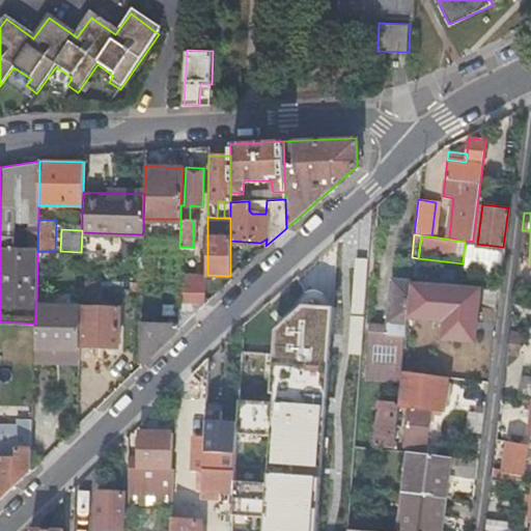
[(477,244),(465,242),(463,263),(462,275),(499,279),(503,247),(477,244)]
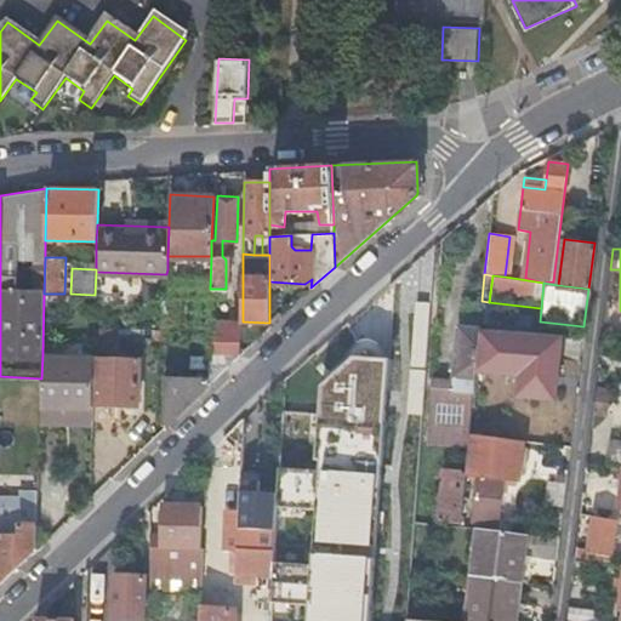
[(243,322),(243,317),(209,315),(208,377),(206,387),(243,353),(243,322)]
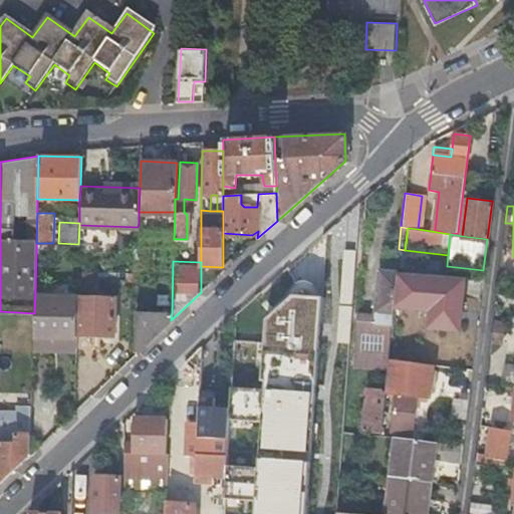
[(394,308),(397,274),(378,272),(373,323),(355,322),(355,327),(352,368),(388,371),(389,360),(392,329),(394,308)]
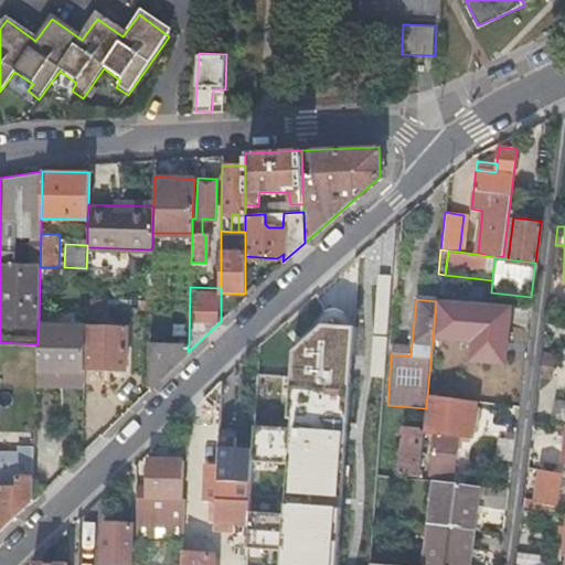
[(509,310),(436,301),(433,339),(472,342),(470,362),(503,365),(509,310)]
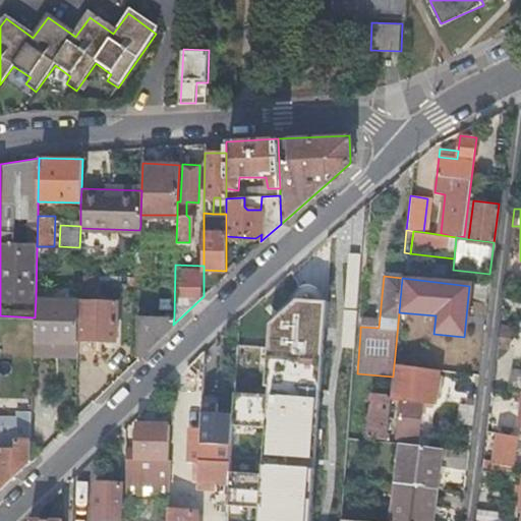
[(77,338),(78,299),(36,297),(35,317),(34,338),(77,339),(77,338)]
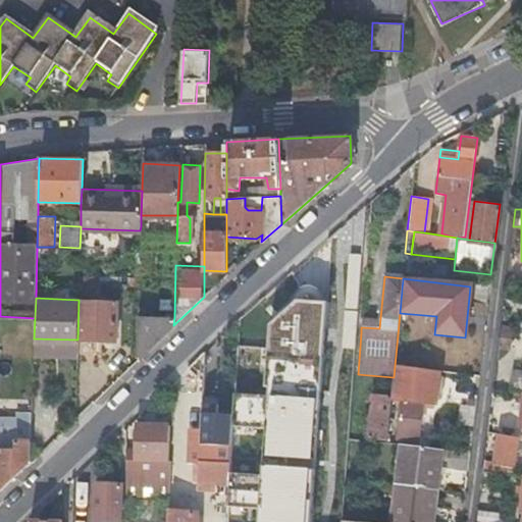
[(116,301),(79,300),(77,338),(116,340),(116,301)]
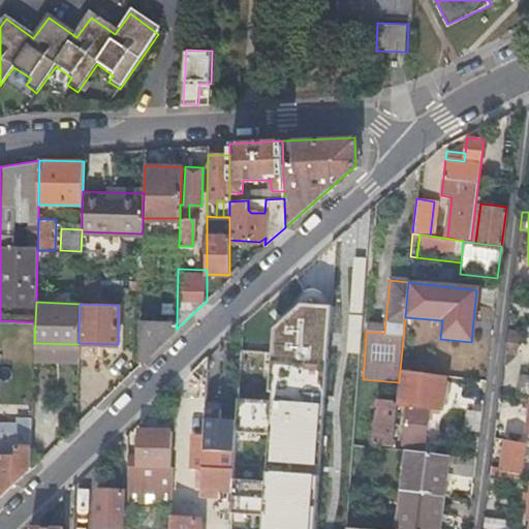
[(315,528),(331,308),(301,306),(273,331),(242,330),(241,352),(272,354),(270,394),(274,394),(274,403),(238,401),(236,434),(268,435),(266,483),(234,481),(231,515),(263,516),(262,528),(315,528)]
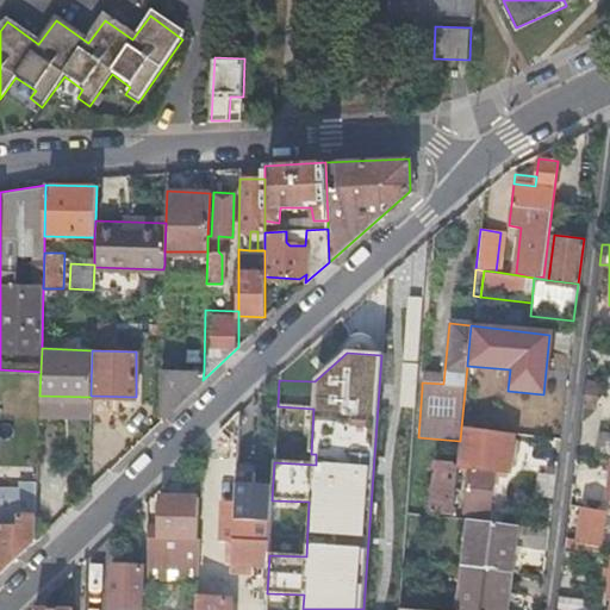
[(203,380),(204,371),(161,369),(160,422),(203,380)]
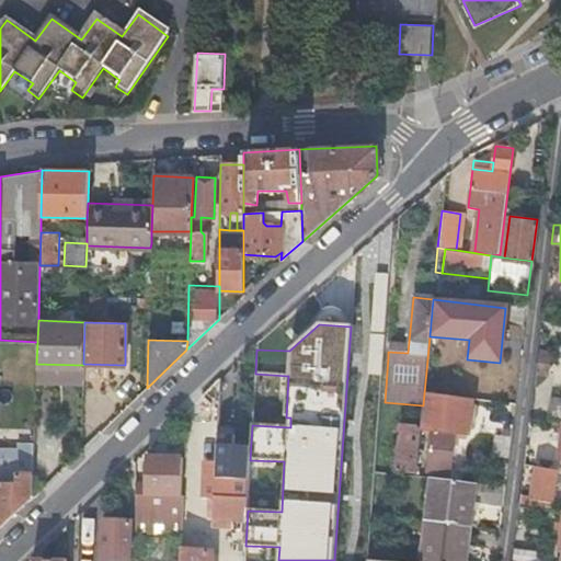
[(253,404),(254,384),(242,382),(240,430),(224,430),(222,461),(236,462),(236,478),(249,479),(250,460),(252,425),(253,404)]
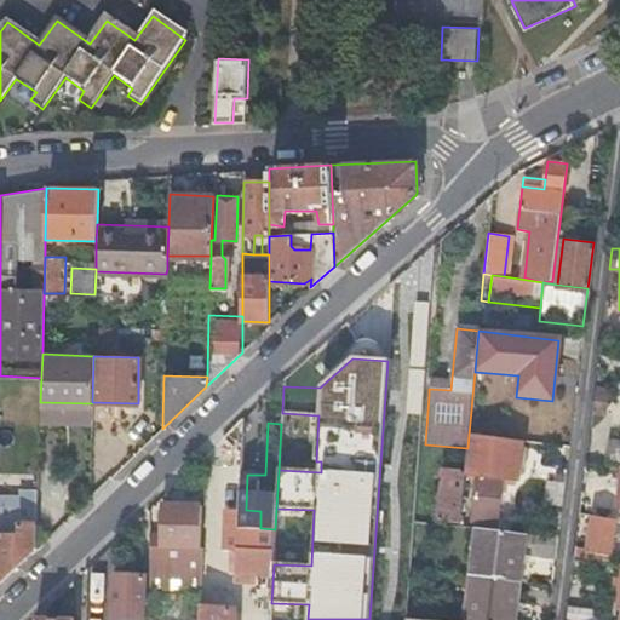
[(504,438),(469,435),(468,448),(465,472),(478,474),(474,521),(495,523),(499,482),(514,484),(515,478),(520,441),(504,438)]
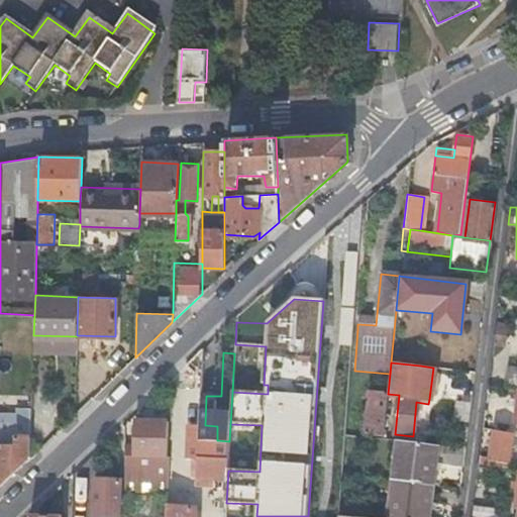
[(516,368),(507,367),(503,386),(516,387),(516,368)]
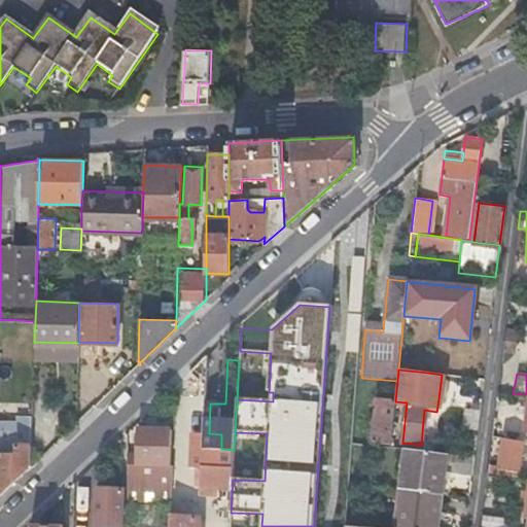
[(390,447),(395,401),(376,399),(372,444),(390,447)]
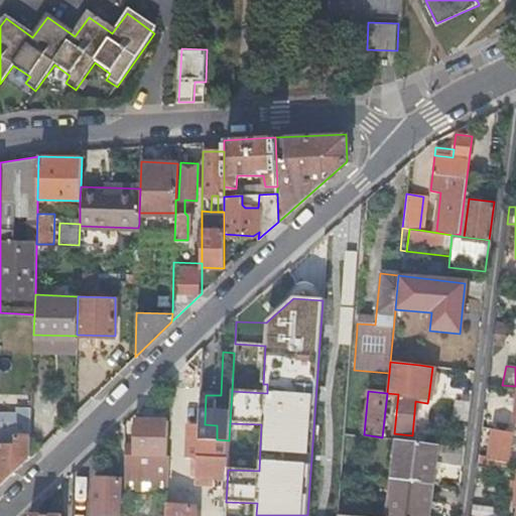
[(166,480),(167,455),(165,455),(167,419),(134,419),(132,446),(125,446),(124,480),(166,480)]
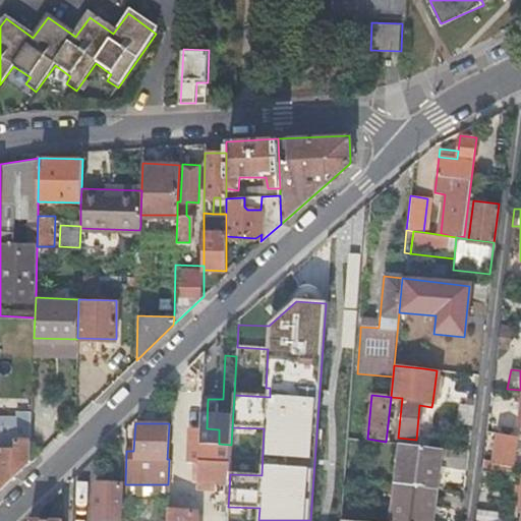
[(207,428),(200,427),(200,430),(199,443),(219,444),(219,429),(207,428)]
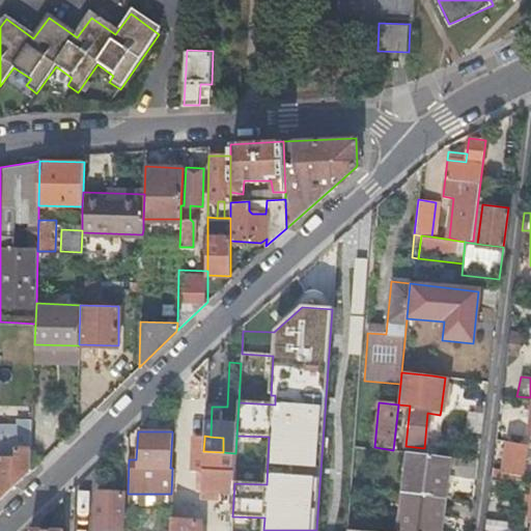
[(234,483),(235,453),(223,452),(203,451),(204,439),(193,438),(192,469),(197,470),(197,488),(223,491),(221,530),(231,530),(232,516),(234,483)]
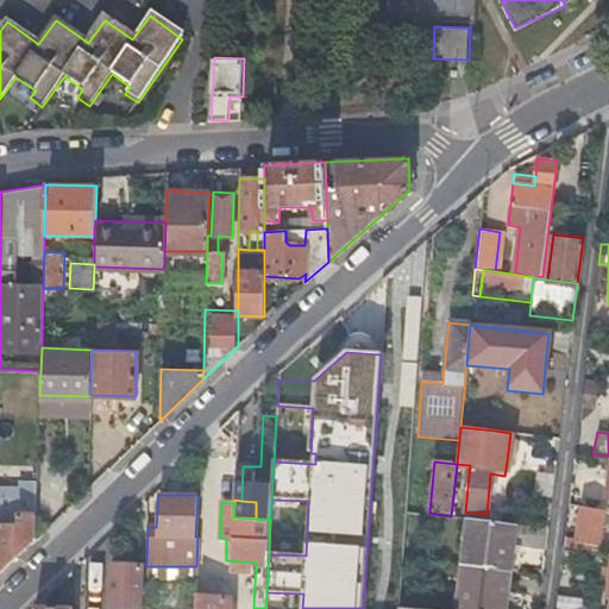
[(563,546),(592,550),(597,507),(579,503),(576,540),(564,539),(563,546)]
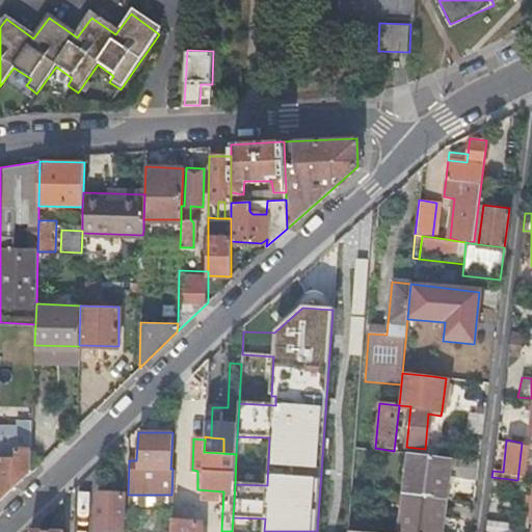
[(0,499),(31,470),(32,449),(9,449),(9,458),(0,458),(0,499)]
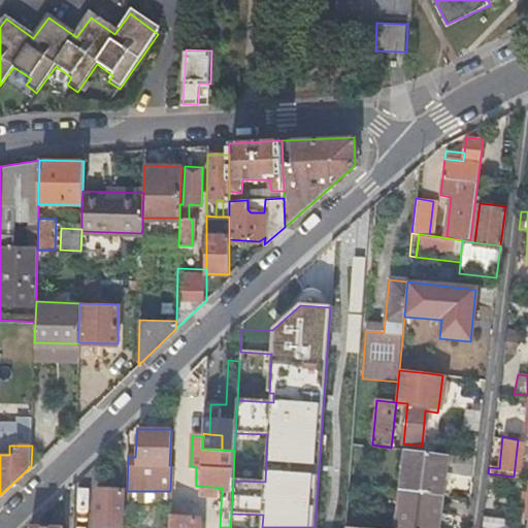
[(472,471),(474,458),(403,449),(398,490),(442,496),(446,472),(471,475),(472,471)]
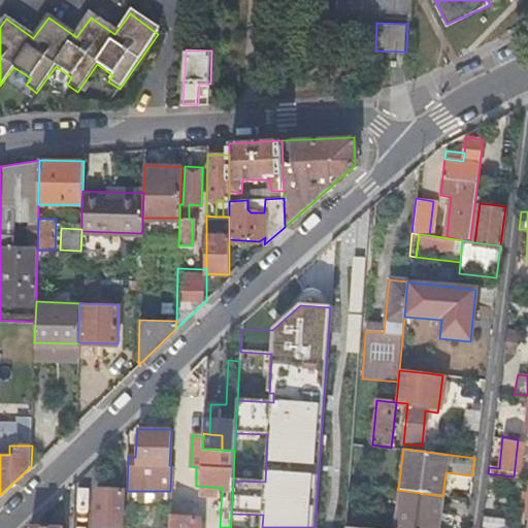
[(123,489),(98,489),(97,524),(122,525),(123,489)]
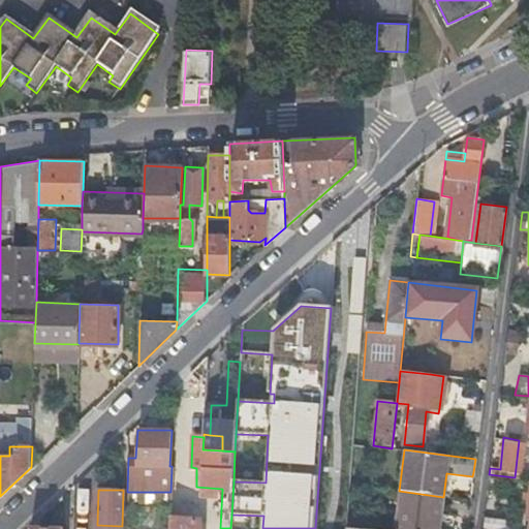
[(399,491),(394,528),(438,528),(443,497),(399,491)]
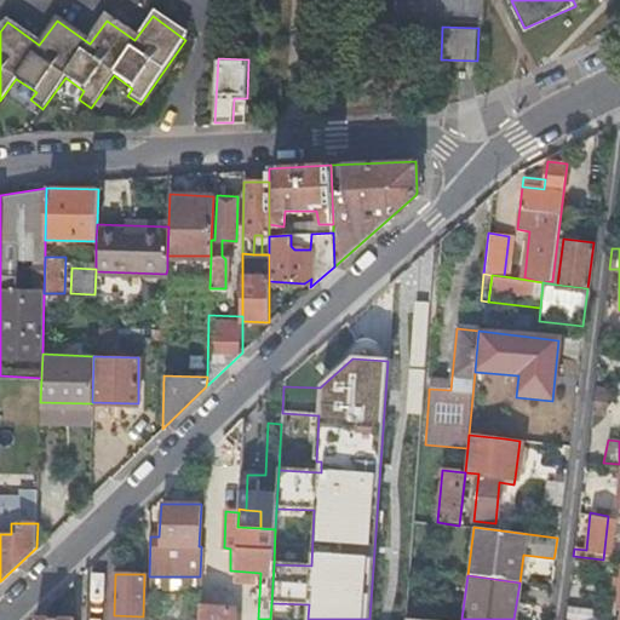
[(229,619),(229,606),(199,604),(199,619),(229,619)]
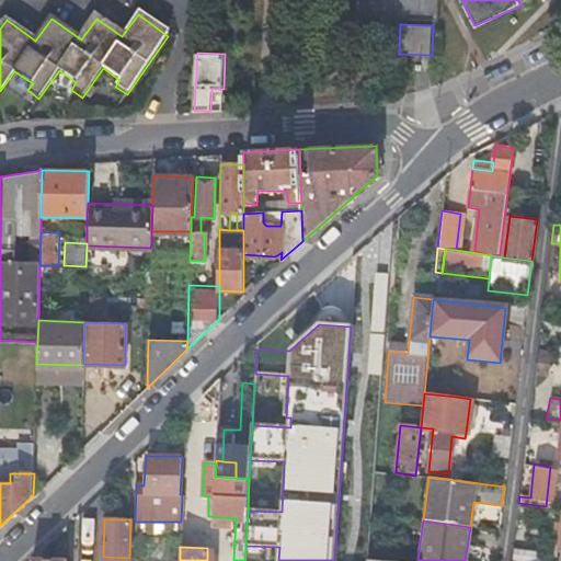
[(513,548),(512,560),(517,560),(538,560),(540,551),(513,548)]
